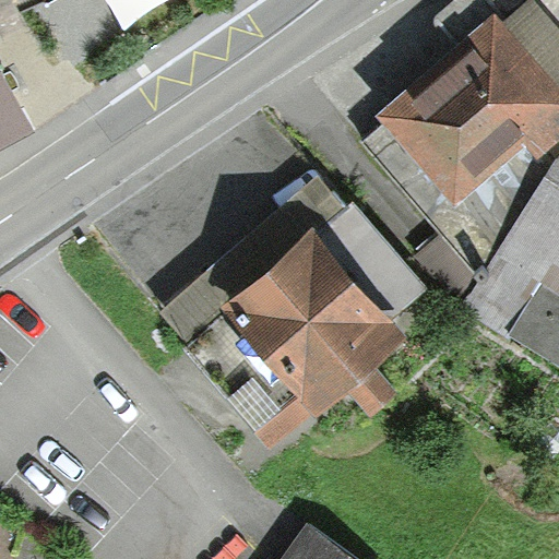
[(535,0),(530,0),(501,24),(558,90),(558,0),(539,0),(538,2),(535,0)]
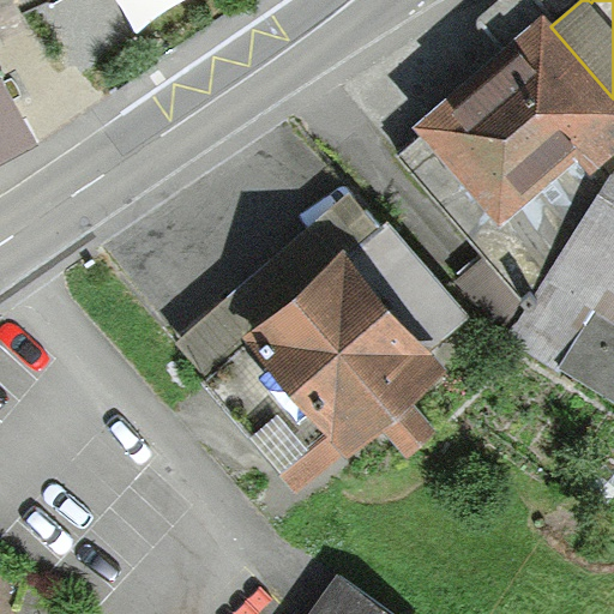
[(422,138),(500,227),(584,154),(607,179),(613,172),(613,98),(551,26),(542,18),(411,126),(422,138)]
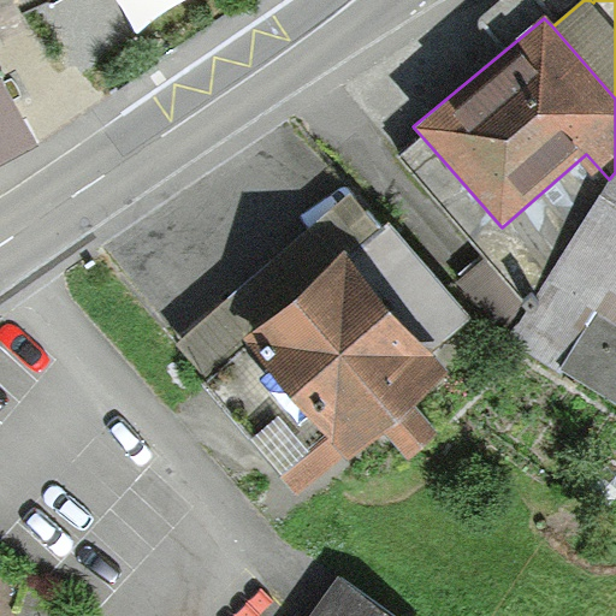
[(0,164),(34,147),(0,78),(0,164)]
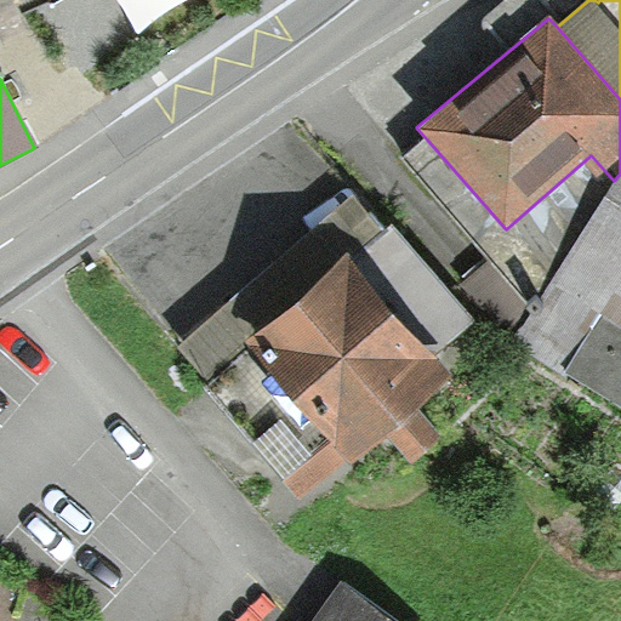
[(506,229),(427,140),(406,157),(537,312),(614,181),(591,155),(506,229)]
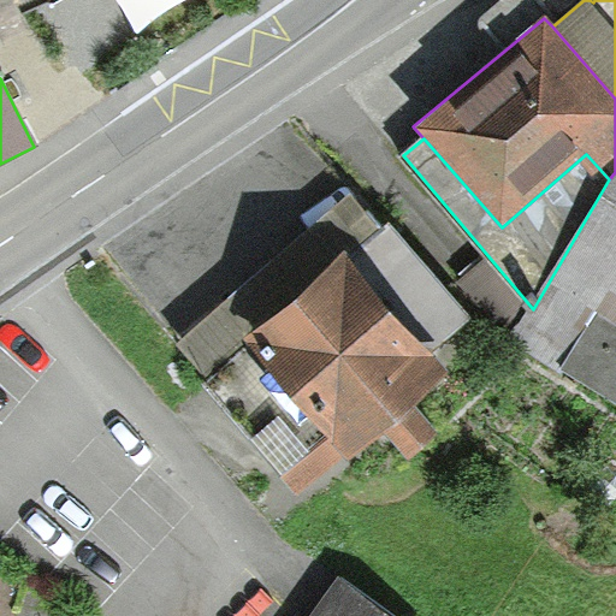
[(615,172),(609,179),(533,309),(514,343),(615,404),(615,172)]
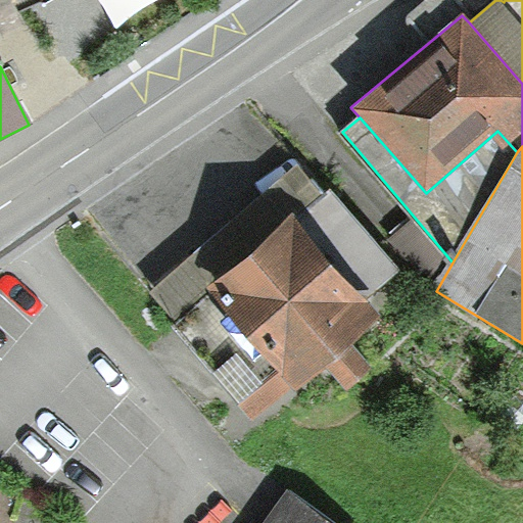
[(154,292),(179,320),(208,294),(205,290),(291,217),(318,193),(295,169),(154,292)]
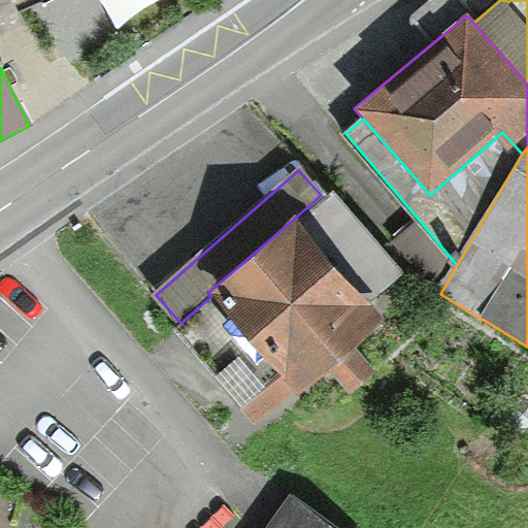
[(321,195),(294,219),(366,303),(402,272),(330,189),(321,195)]
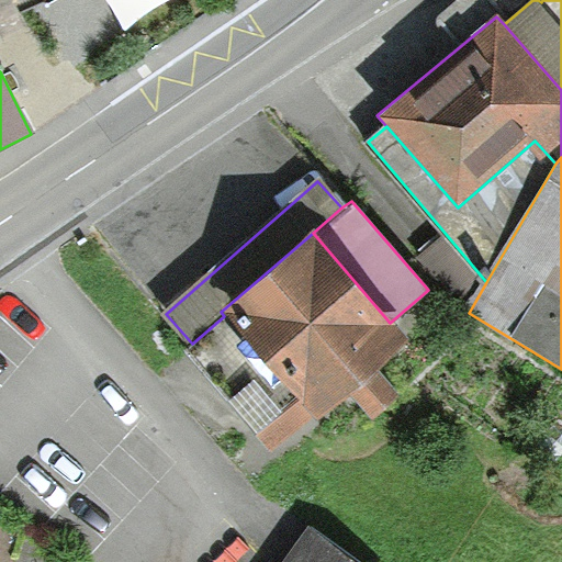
[(313,233),(221,312),(224,316),(192,344),(186,349),(273,453),(313,419),(318,426),(351,398),(369,418),(396,395),(377,372),(408,347),(390,323),(313,233)]
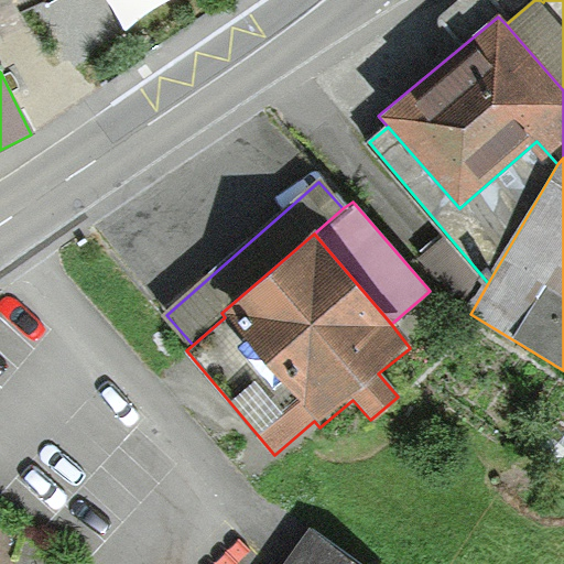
[(347,563),(311,535),(286,563),(347,563)]
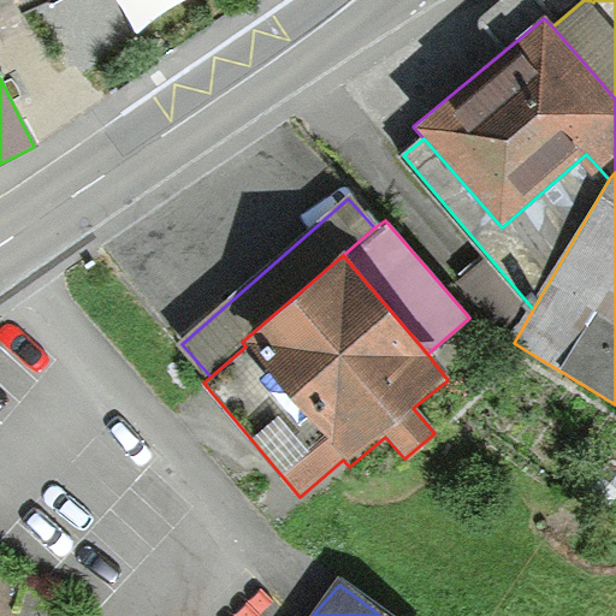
All buildings are outlined.
